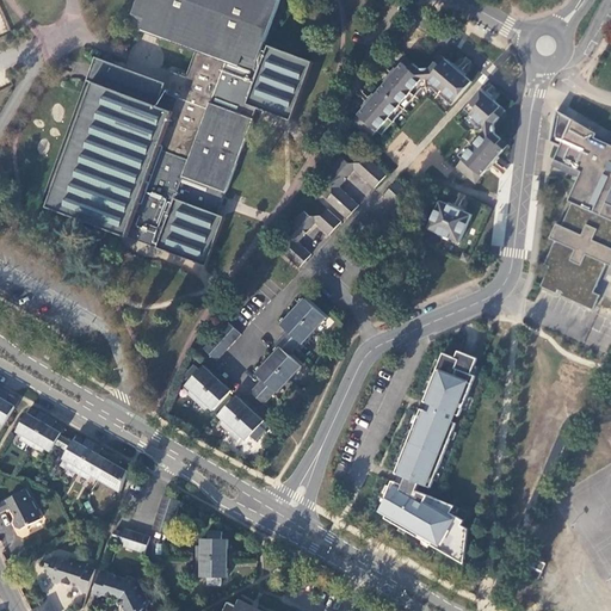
[(266,42),(281,0),(140,0),(131,23),(198,47),(189,76),(173,71),(168,81),(98,55),(87,84),(44,201),(50,202),(49,207),(159,247),(209,265),(227,216),(220,213),(255,119),(254,119),(259,106),(294,119),(315,61),(266,42)]
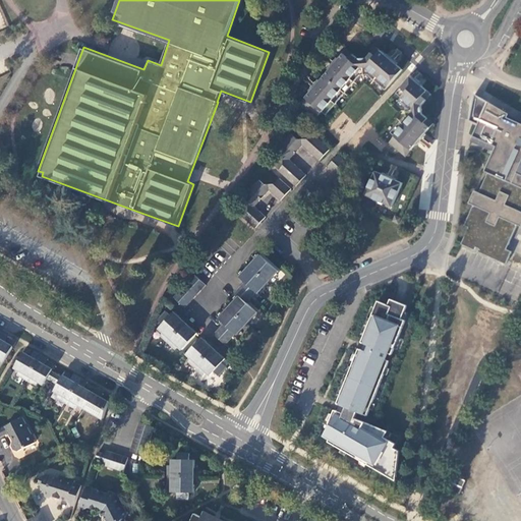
[(317,79),(308,91),(310,93),(300,104),(316,118),(322,112),(326,115),(360,75),(368,75),(386,90),(402,70),(397,65),(399,63),(388,53),(386,56),(377,48),(366,59),(359,60),(348,50),(339,60),(336,58),(327,68),(329,70),(320,81),(317,79)]
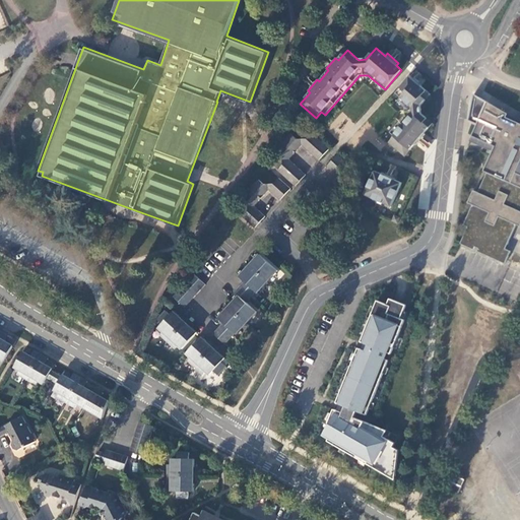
[(430,94),(409,77),(409,76),(395,93),(400,98),(397,102),(404,108),(404,115),(390,133),(393,136),(388,142),(404,156),(415,144),(417,146),(427,136),(424,133),(432,124),(421,114),(419,107),(430,94)]
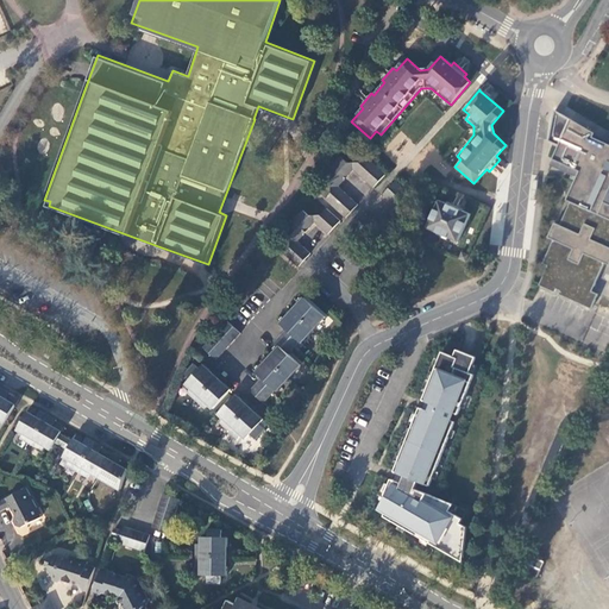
[(571,119),(553,159),(579,171),(577,177),(566,200),(571,202),(560,226),(556,224),(548,238),(554,240),(544,264),(548,267),(539,286),(556,293),(557,289),(560,292),(559,295),(591,309),(598,294),(592,292),(606,263),(608,264),(608,205),(604,202),(608,190),(608,144),(591,137),(594,133),(595,135),(595,133),(571,119)]
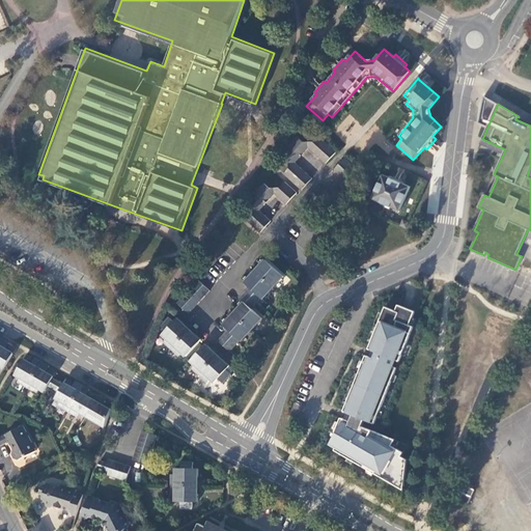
[(530,123),(519,116),(519,117),(518,116),(515,119),(530,126),(530,123)]
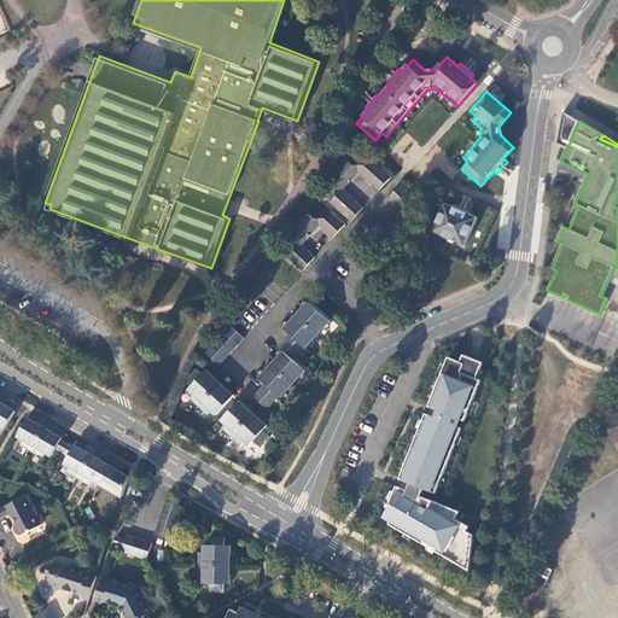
[(350,221),(363,208),(344,190),(351,181),(360,173),(379,190),(391,178),(372,158),(365,165),(354,165),(347,159),(338,169),(330,178),(336,184),(337,196),(331,203),(350,221)]
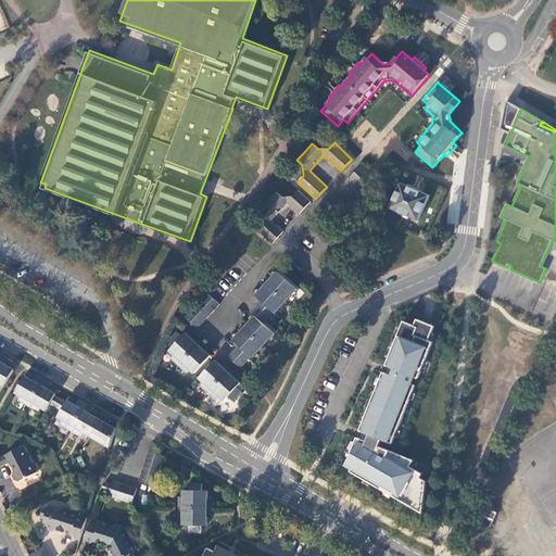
[(529,156),(505,146),(503,151),(527,162),(529,156)]
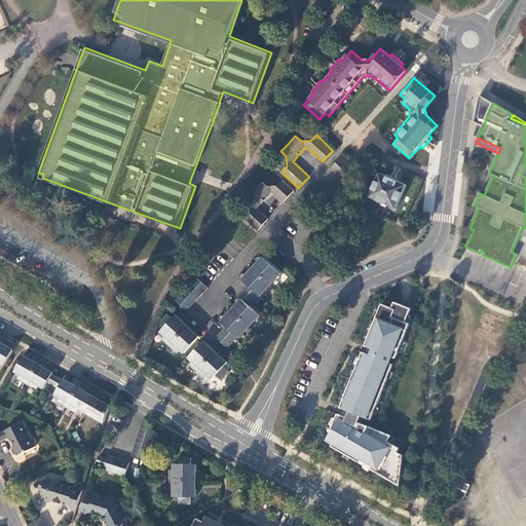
[(401,181),(387,175),(386,176),(379,173),(369,197),(375,200),(381,204),(388,205),(396,210),(406,186),(400,182),(401,181)]
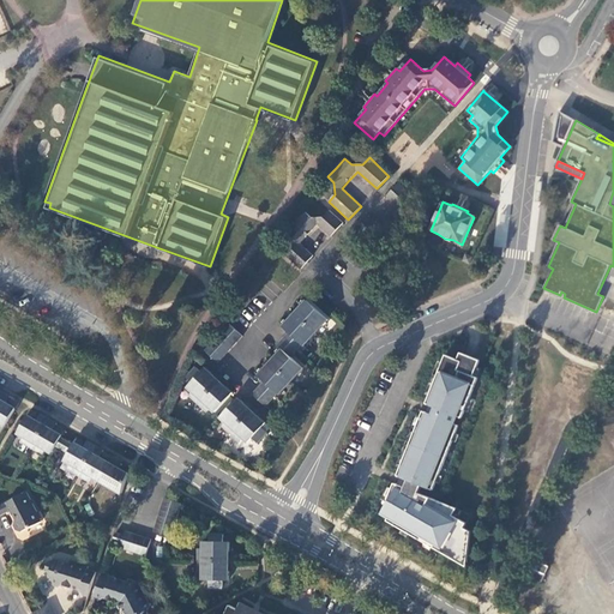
[(343,223),(329,210),(323,217),(311,217),(305,211),(286,232),(293,239),(293,250),(287,256),(301,269),(312,256),(300,244),(318,223),(331,236),(343,223)]
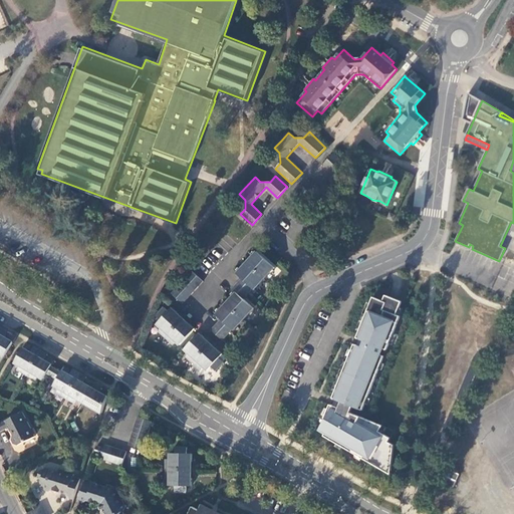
[(257,252),(247,263),(249,264),(259,253),(257,252)]
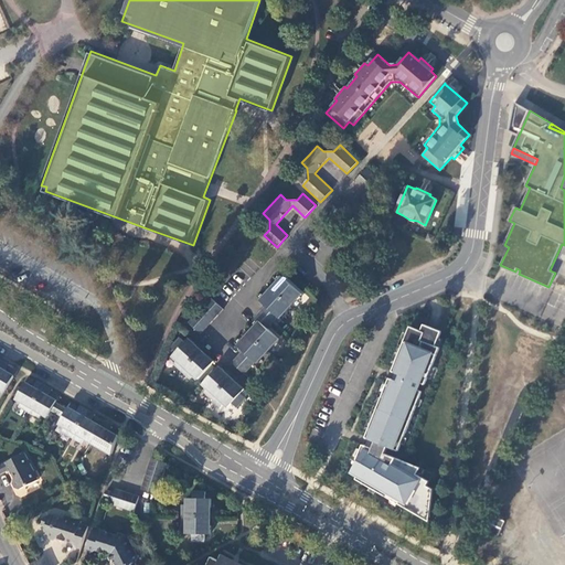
[(274,290),(290,307),(301,295),(285,278),(274,290)]
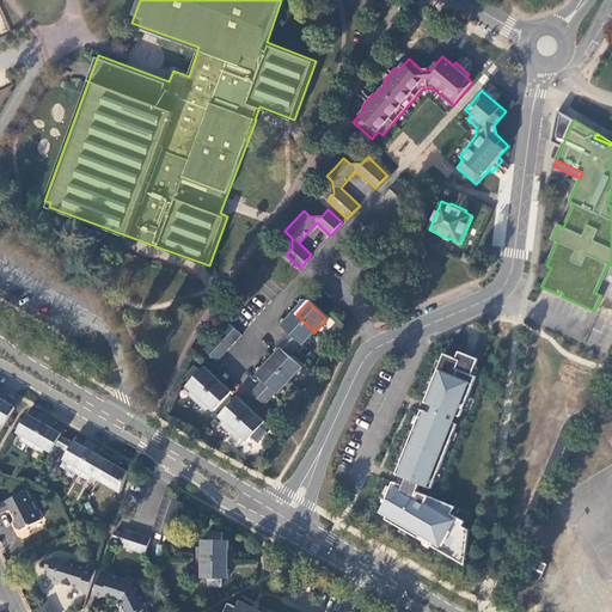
[(297,314),(294,313),(282,326),(285,328),(297,314)]
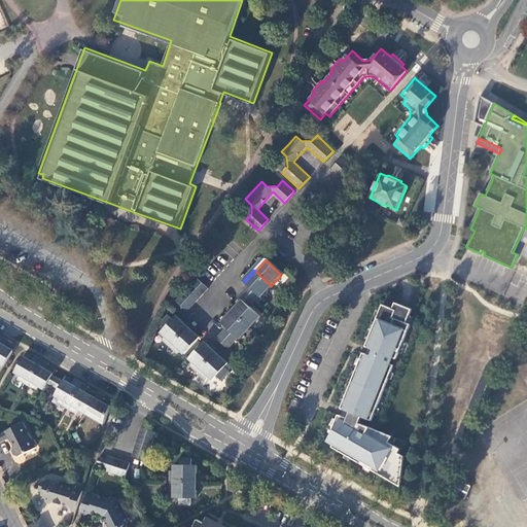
[(243,291),(254,302),(259,296),(261,297),(271,286),(255,271),(245,282),(249,285),(243,291)]
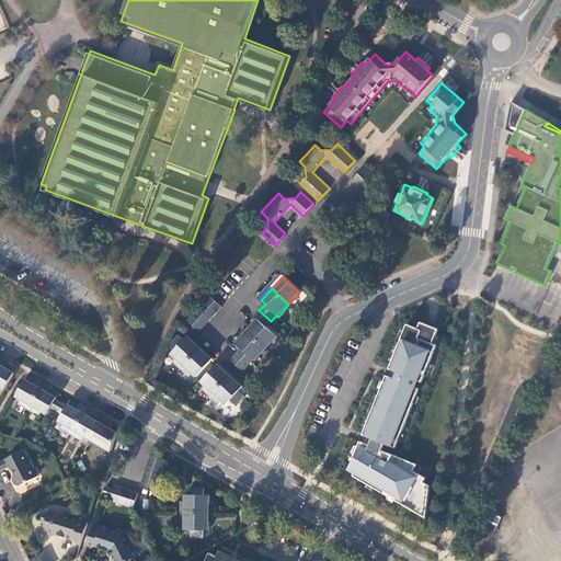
[(216,313),(221,308),(209,296),(204,302),(216,313)]
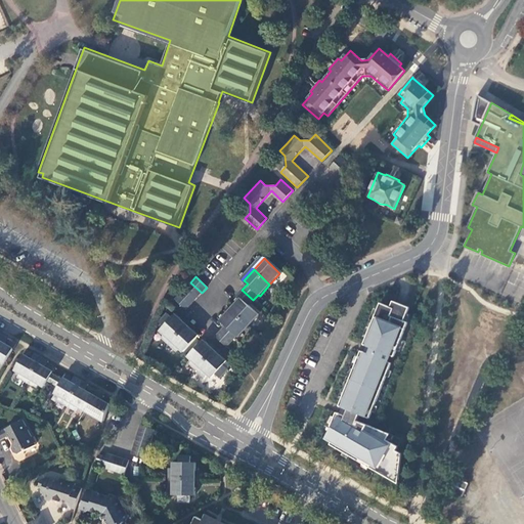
[(197,298),(202,293),(190,282),(185,289),(197,298)]
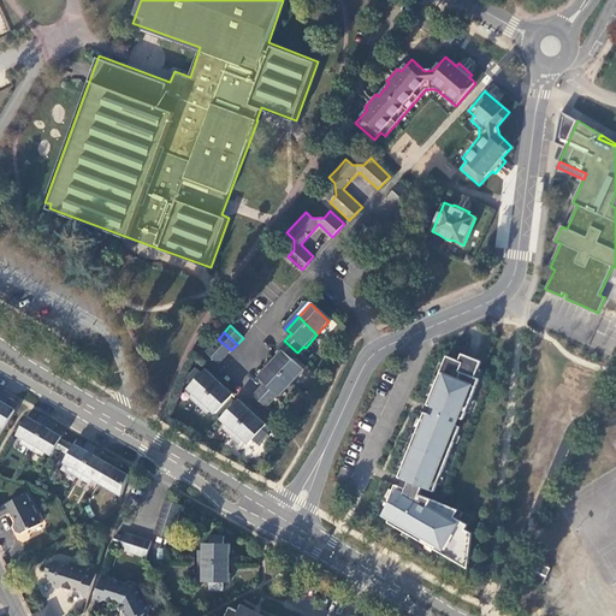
[(225,357),(231,350),(218,339),(212,345),(225,357)]
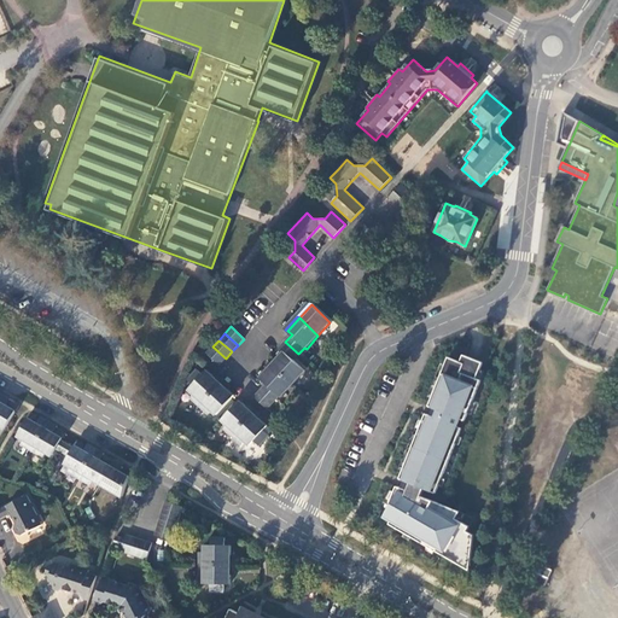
[(274,367),(293,385),(305,371),(293,360),(298,354),(285,342),(279,348),(284,353),(286,355),(274,367)]
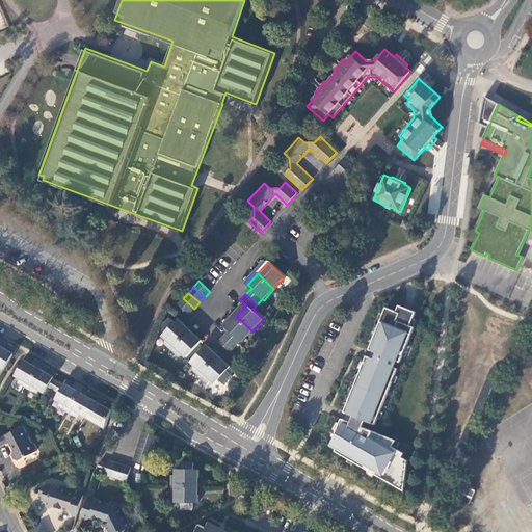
[(194,309),(183,298),(178,303),(179,304),(189,315),(194,309)]
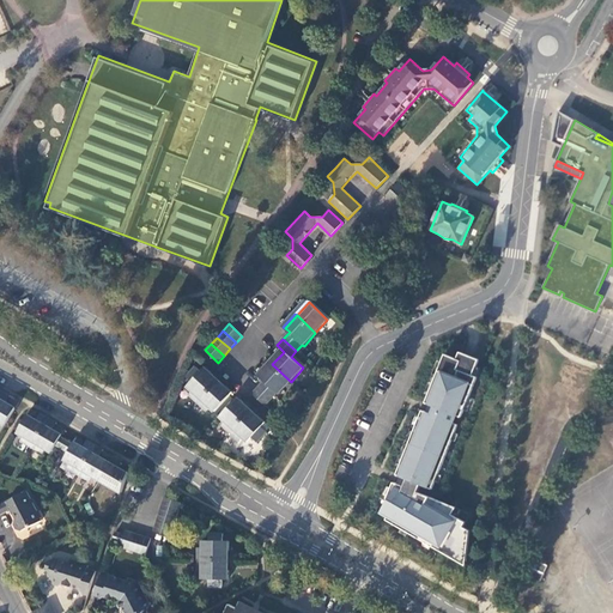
[(269,362),(272,364),(284,352),(281,350),(269,362)]
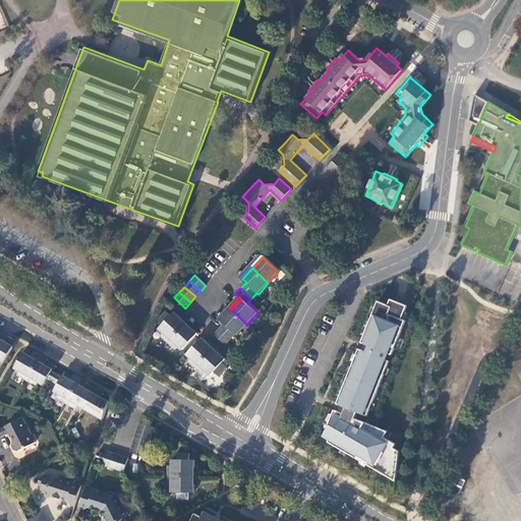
[(396,479),(400,452),(394,448),(396,445),(385,438),(388,431),(356,418),(359,412),(367,416),(390,361),(386,359),(389,354),(392,355),(406,321),(402,320),(407,306),(391,299),(389,305),(385,304),(379,301),(362,343),(366,344),(365,345),(363,351),(359,349),(338,404),(342,406),(339,412),(335,410),(329,424),(331,425),(325,436),(331,439),(329,442),(385,473),(396,479)]
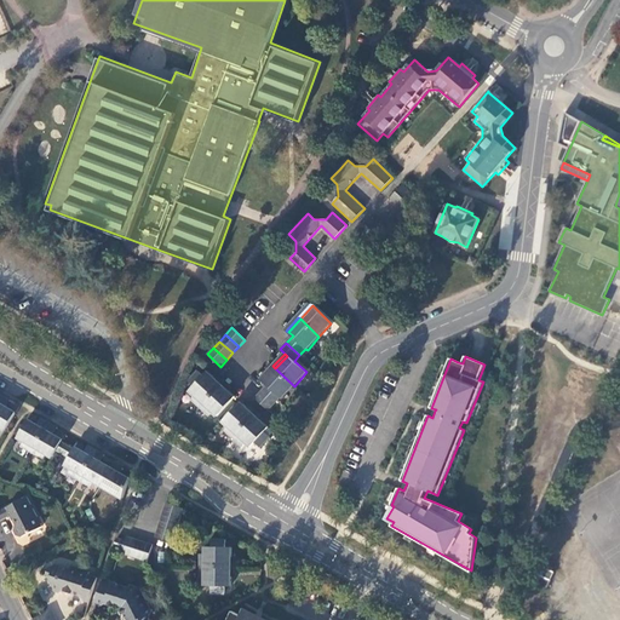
[(260,379),(263,382),(275,368),(273,366),(260,379)]
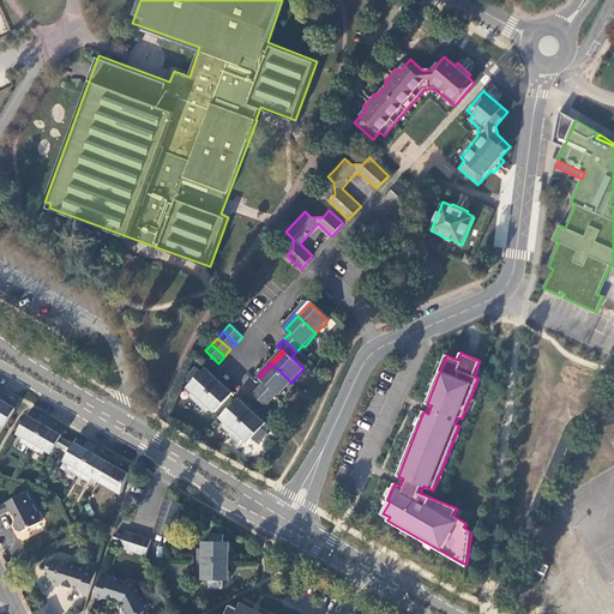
[(265,381),(259,387),(272,401),(278,393),(280,396),(292,383),(272,365),(260,378),(265,381)]
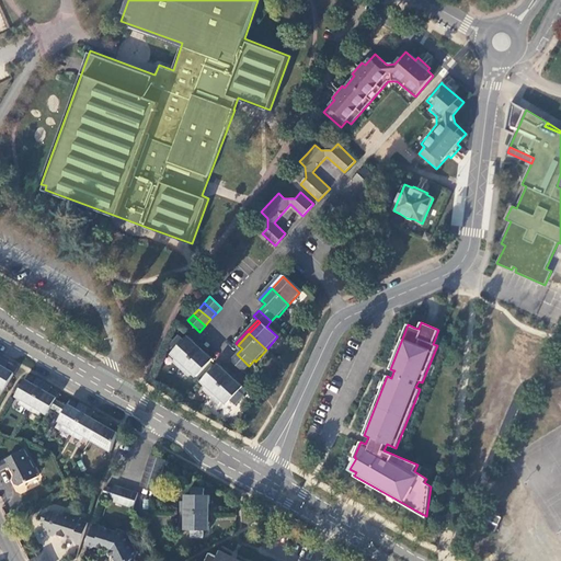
[(173,361),(182,369),(199,350),(193,344),(195,343),(189,336),(184,340),(180,336),(171,345),(175,350),(172,354),(176,358),(173,361)]
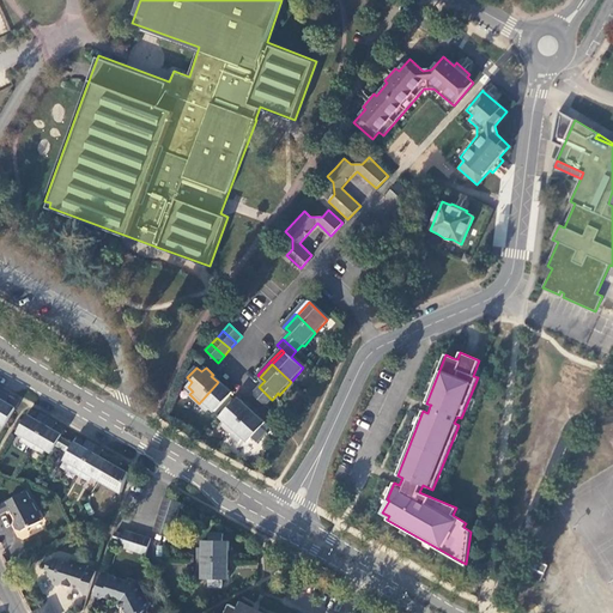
[(211,376),(218,382),(222,378),(214,371),(213,375),(211,376)]
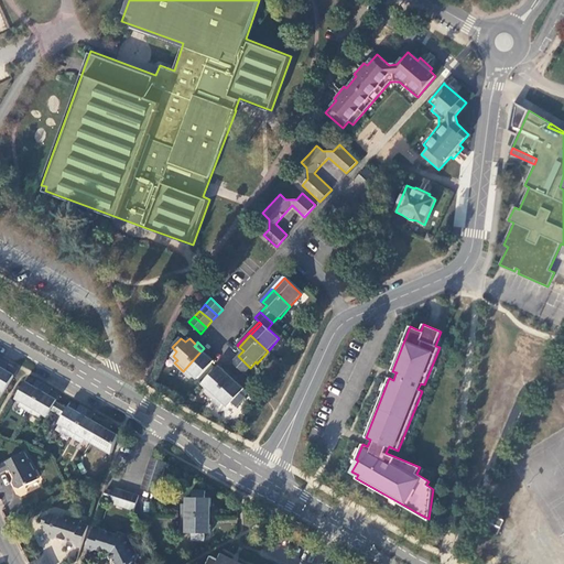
[(198,379),(215,361),(214,361),(207,355),(205,357),(201,351),(183,371),(191,378),(194,375),(198,379)]
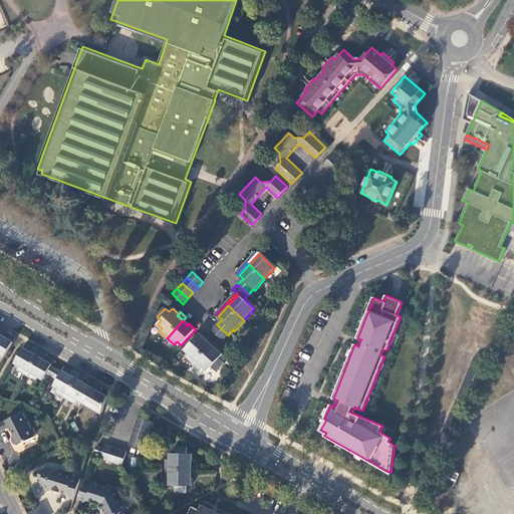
[(217,324),(211,330),(223,340),(228,335),(217,324)]
